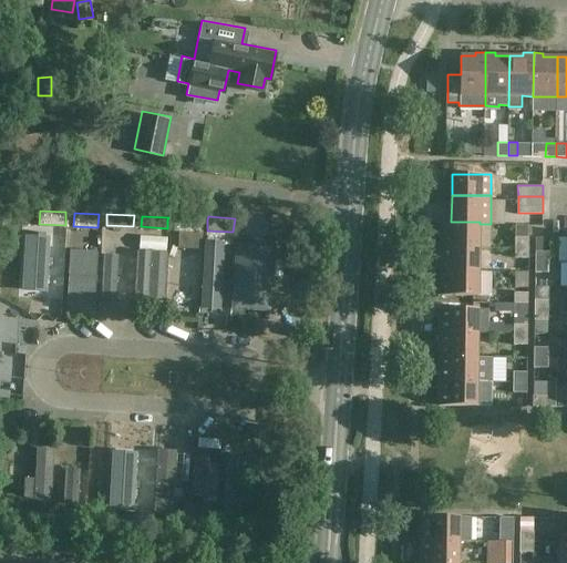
[(174,218),(174,228),(199,229),(199,219),(174,218)]
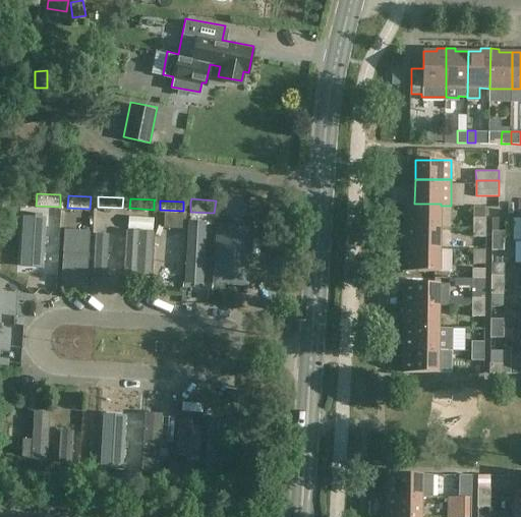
[(246,203),(222,200),(221,214),(246,215),(246,206),(246,203)]
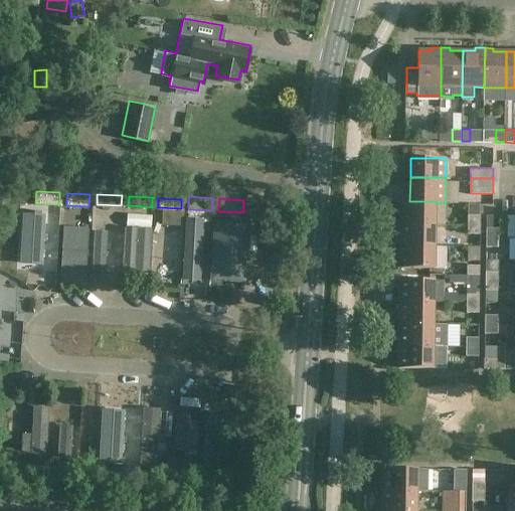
[(400,201),(400,220),(436,221),(436,203),(436,201),(409,201),(400,201)]
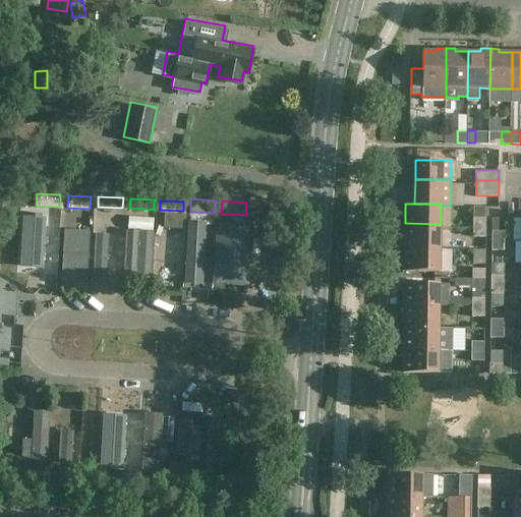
[(23,211),(21,260),(45,262),(47,213),(23,211)]
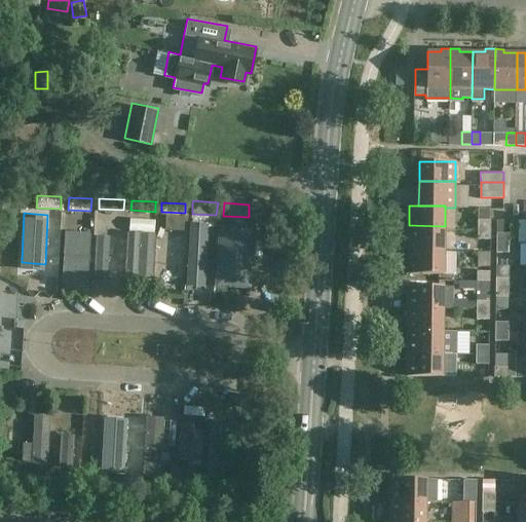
[(122,235),(122,217),(111,217),(111,235),(122,235)]
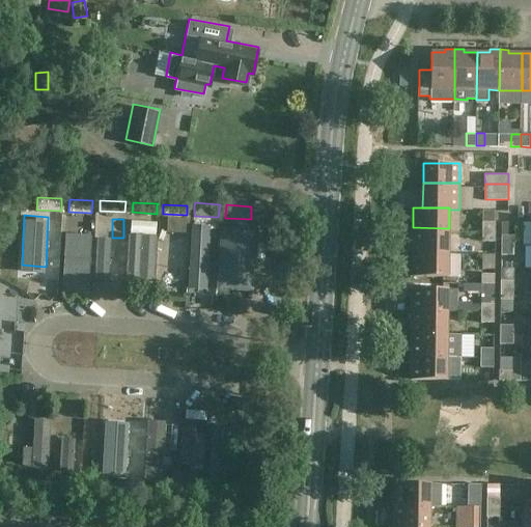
[(191,223),(186,302),(195,310),(202,302),(211,310),(216,306),(217,288),(221,225),(191,223)]
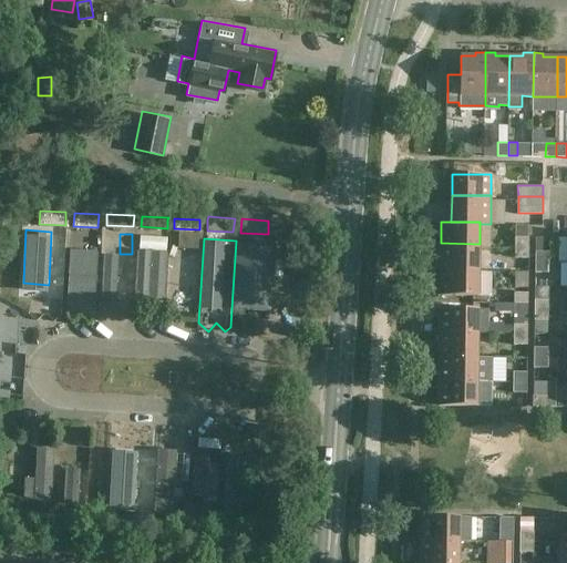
[(276,243),(236,241),(232,308),(271,309),(276,243)]
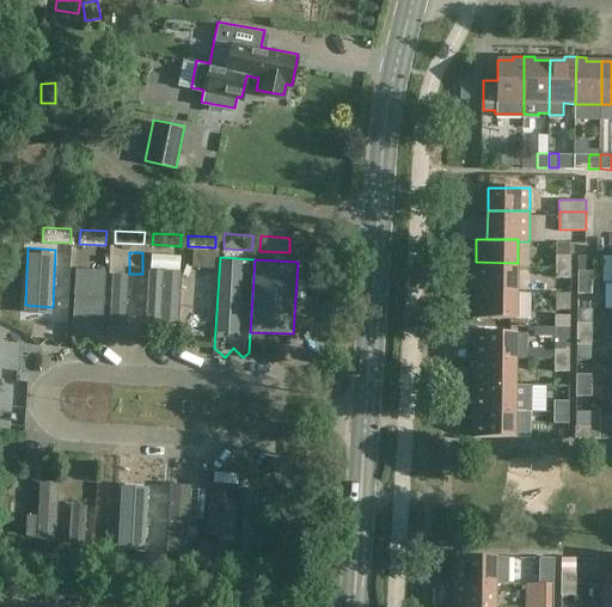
[(518,263),(476,262),(475,287),(518,287),(518,263)]
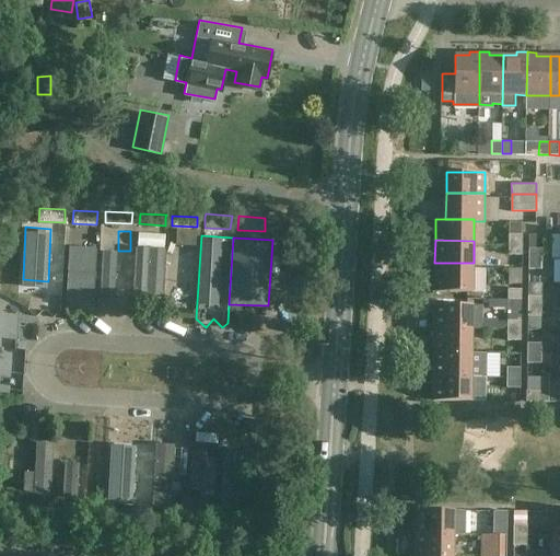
[(523,241),(509,241),(509,254),(522,254),(523,241)]
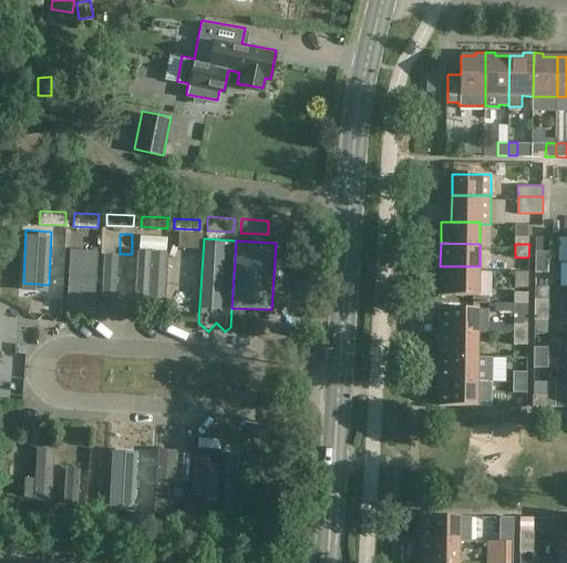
[(70,246),(66,300),(94,303),(98,248),(70,246)]
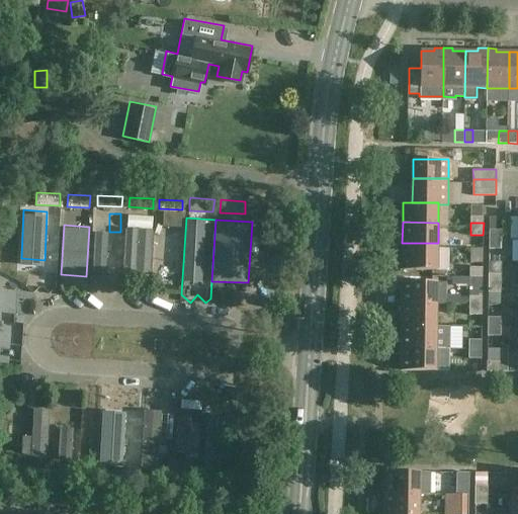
[(153,228),(124,228),(123,267),(128,269),(135,268),(135,272),(142,275),(151,272),(153,229),(153,228)]
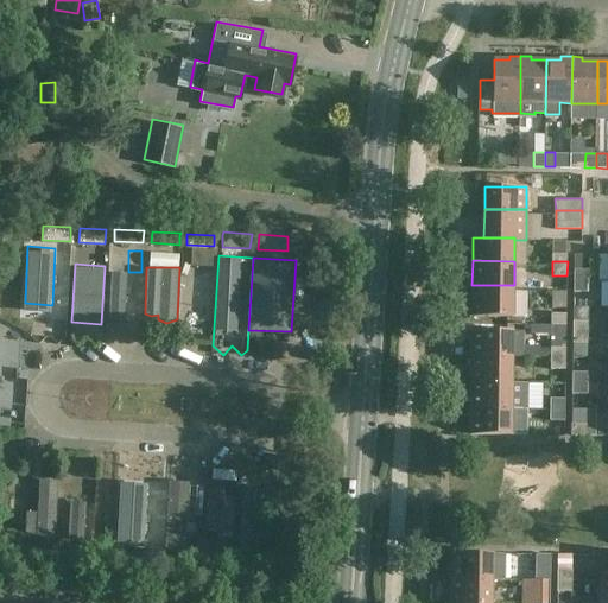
[(111,270),(108,316),(125,317),(127,270),(111,270)]
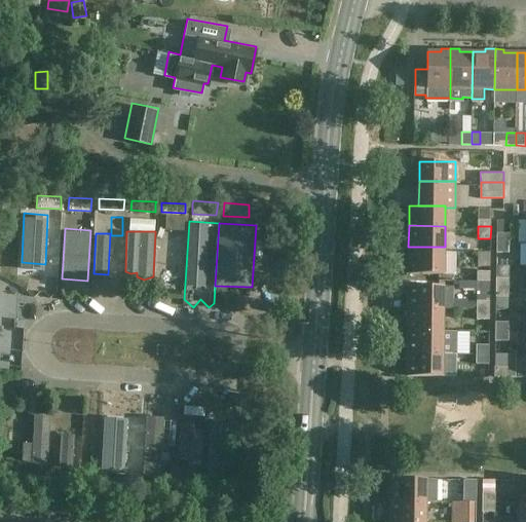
[(510,240),(496,240),(496,252),(510,252),(510,240)]
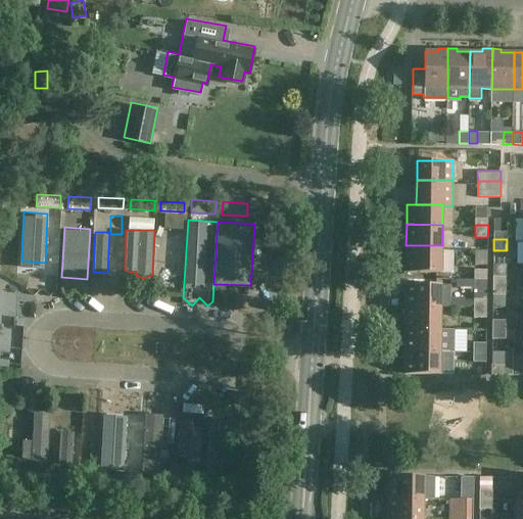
[(442,245),(406,245),(406,272),(441,272),(442,245)]
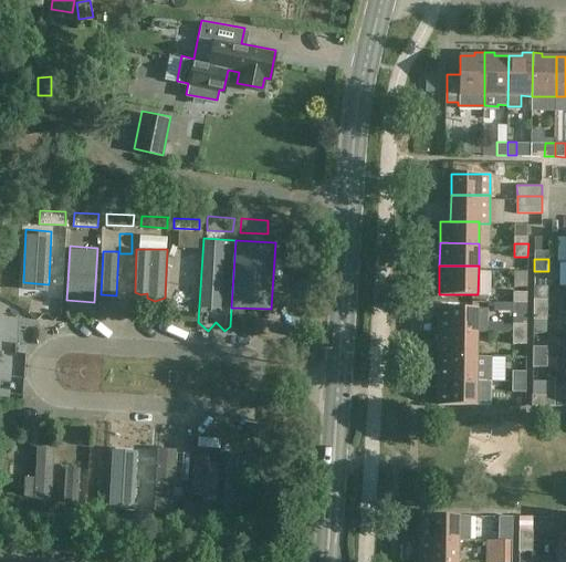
[(514,302),(527,302),(527,288),(514,288),(514,302)]
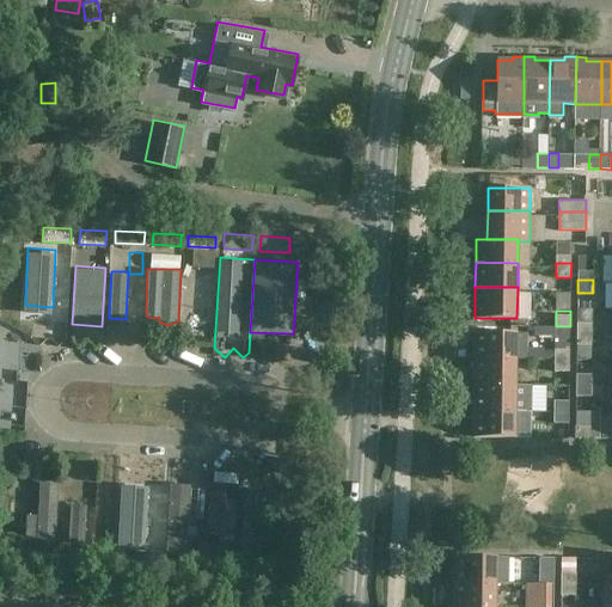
[(579,319),(577,333),(593,333),(593,319),(579,319)]
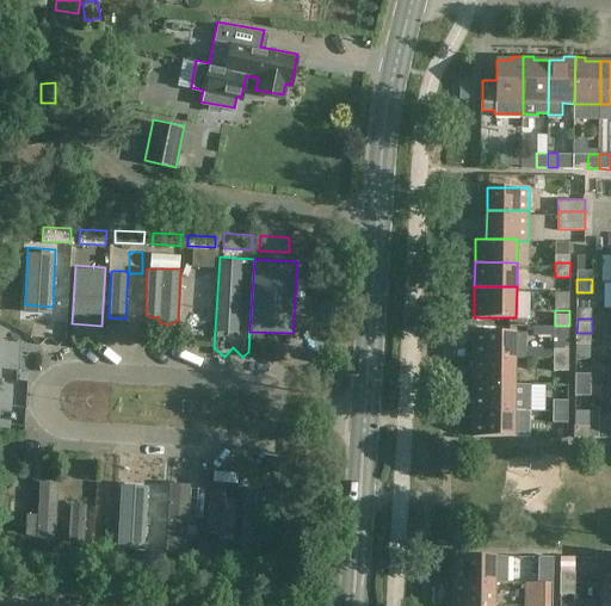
[(569,326),(555,326),(555,339),(569,339),(569,326)]
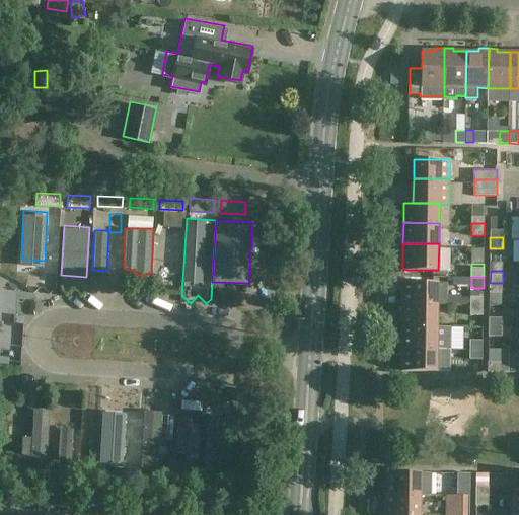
[(402,282),(401,304),(438,305),(438,282),(402,282)]
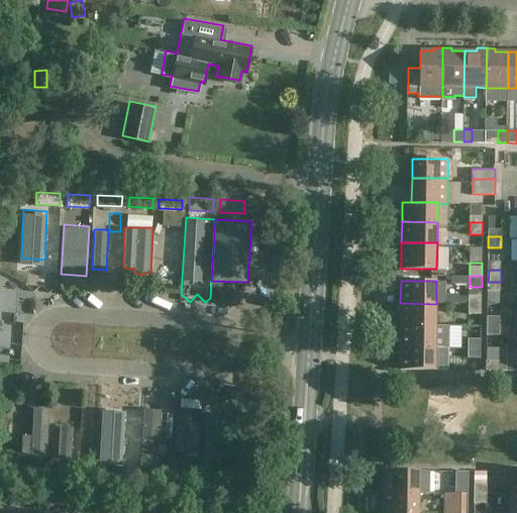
[(501,282),(488,282),(488,290),(501,291),(501,282)]
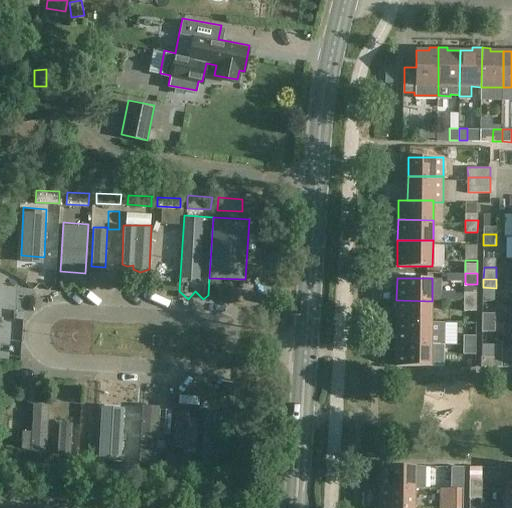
[(464,288),(464,301),(477,301),(477,289),(464,288)]
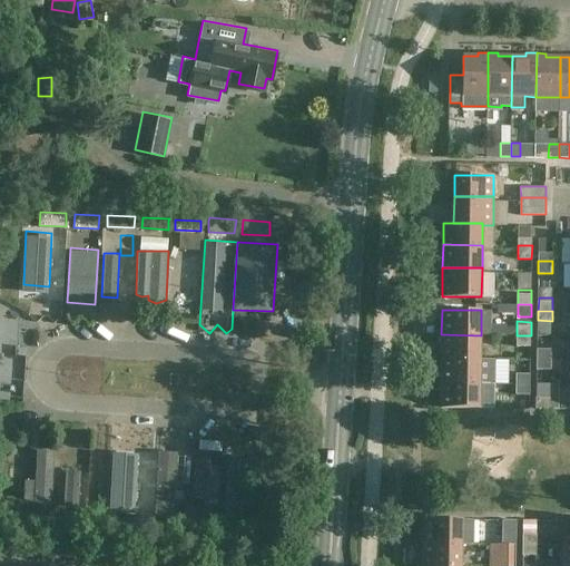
[(481,335),(441,334),(441,359),(480,359),(481,335)]
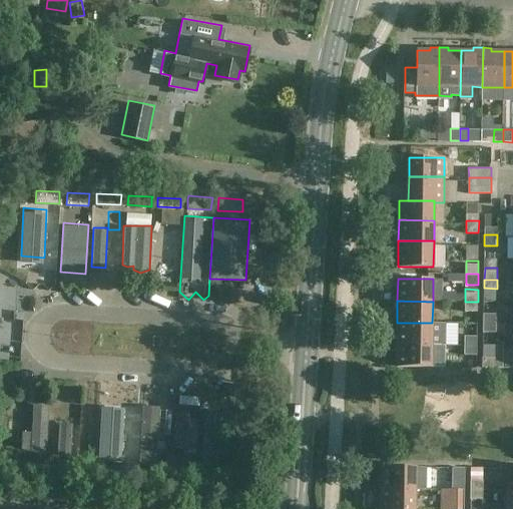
[(483,320),(496,320),(496,311),(483,311),(483,320)]
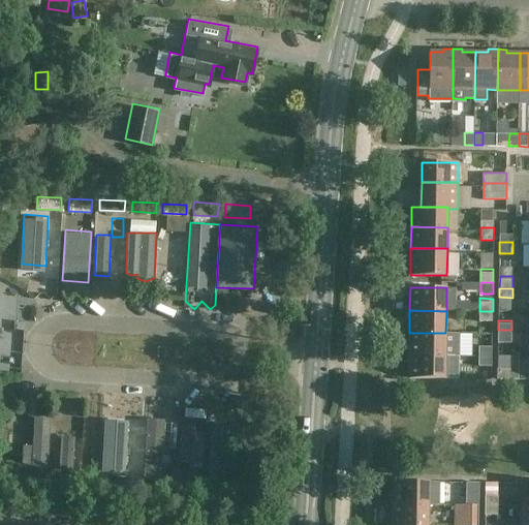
[(511,330),(498,330),(498,340),(511,340),(511,330)]
